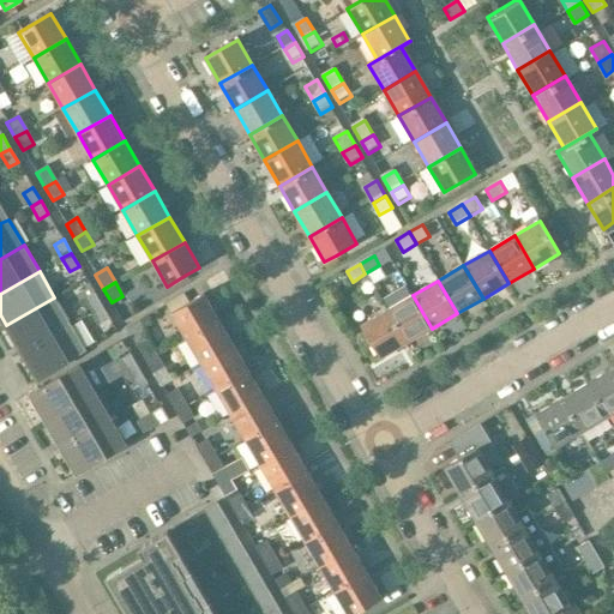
[(84,298),(91,311),(102,305),(94,292),(84,298)]
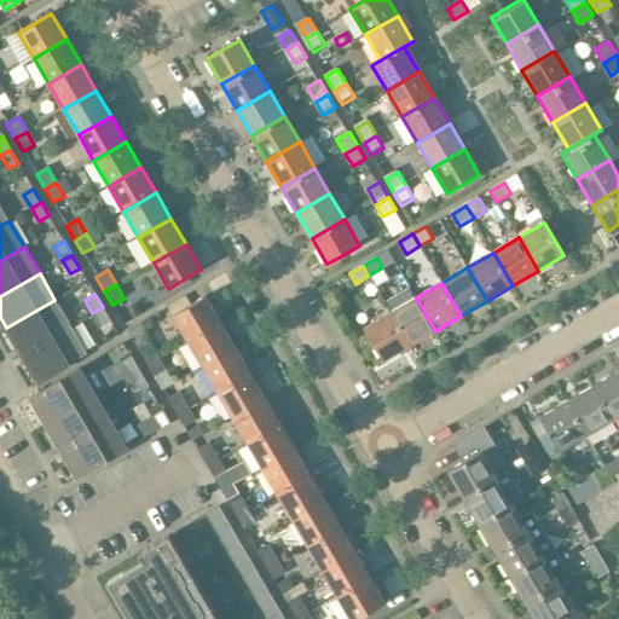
[(173,316),(189,342),(220,323),(206,298),(173,316)]
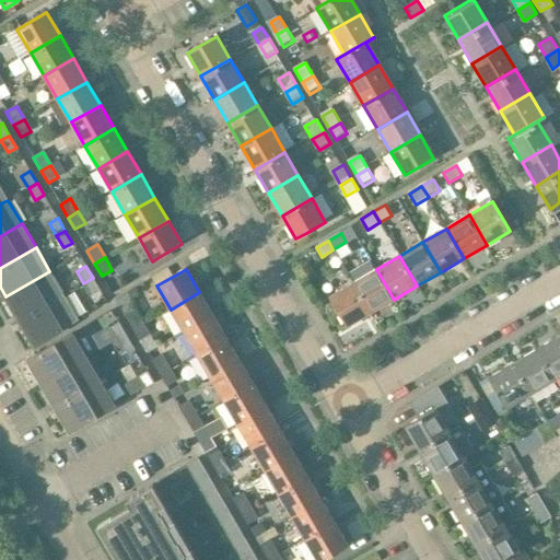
[(376,269),(353,283),(371,313),(394,300),(376,269)]
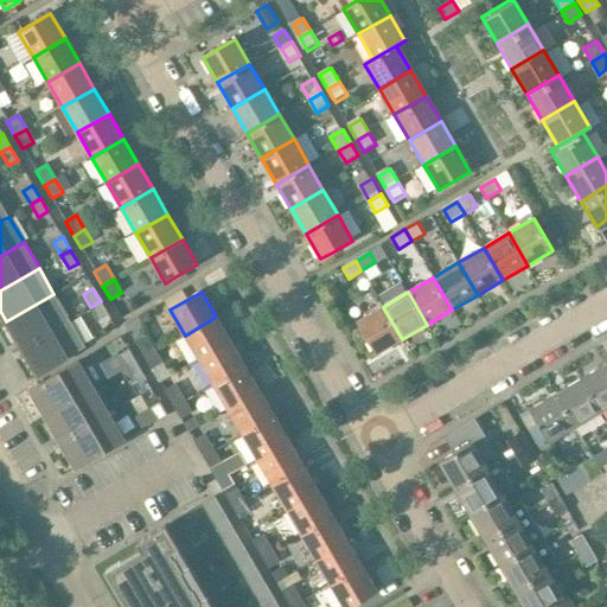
[(6,321),(21,347),(69,320),(53,294),(6,321)]
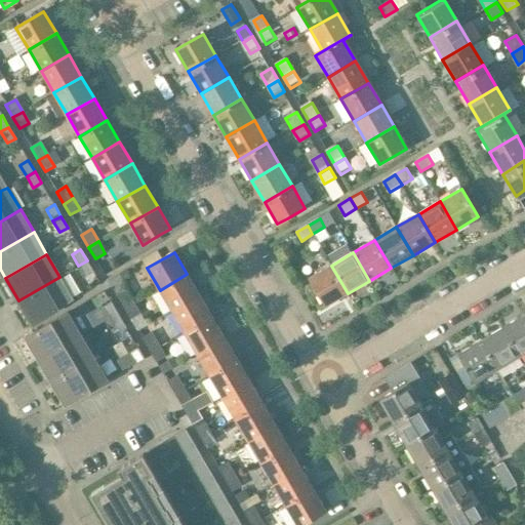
[(87,260),(78,266),(85,277),(93,272),(87,260)]
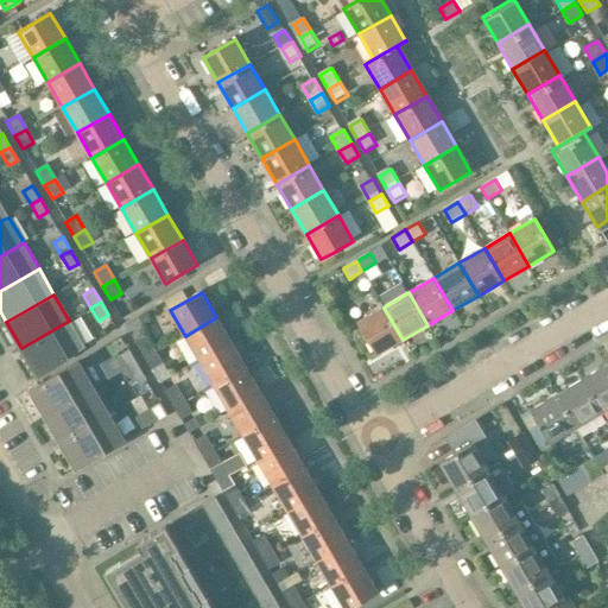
[(403,340),(384,308),(358,322),(377,355),(403,340)]
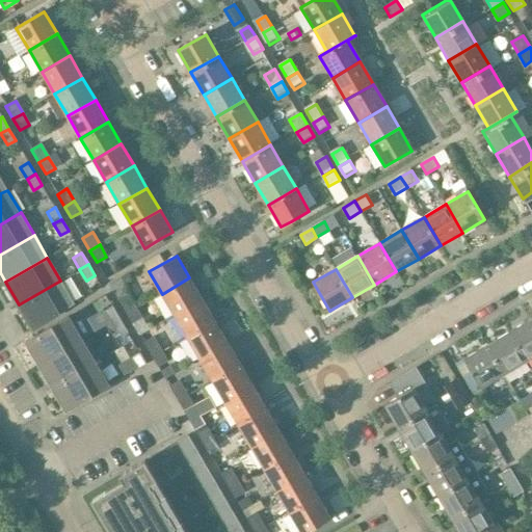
[(162,294),(175,316),(202,299),(189,277),(162,294)]
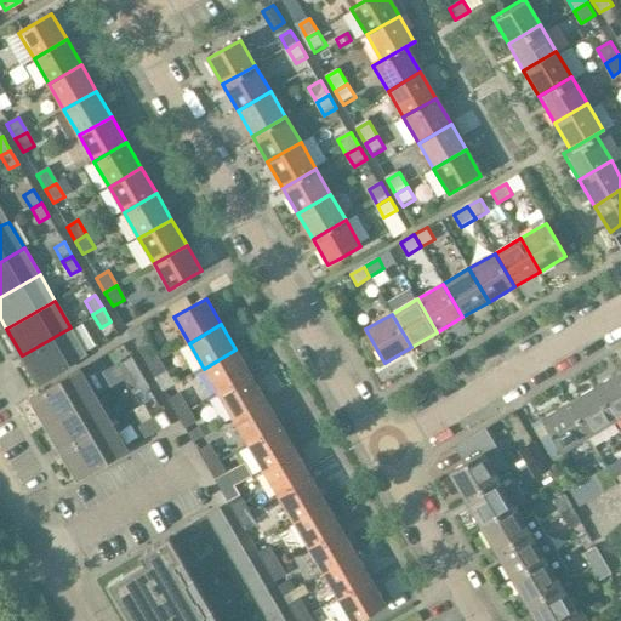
[(70,328),(22,355),(38,383),(86,354),(70,328)]
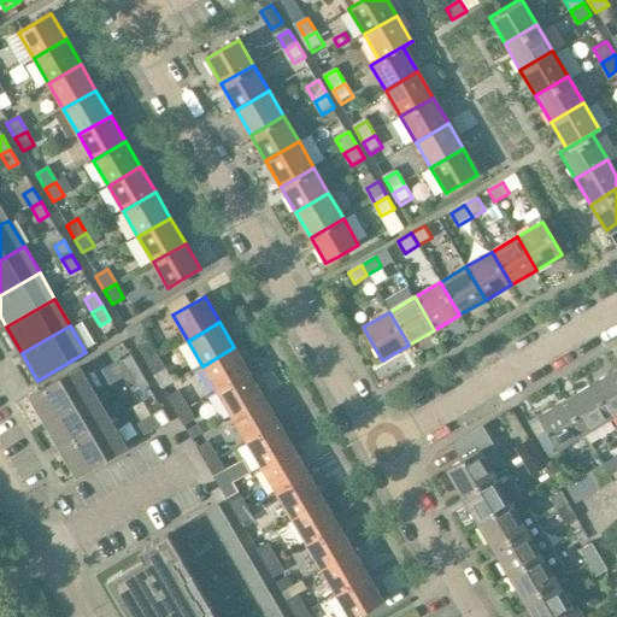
[(137,348),(147,364),(159,358),(150,341),(137,348)]
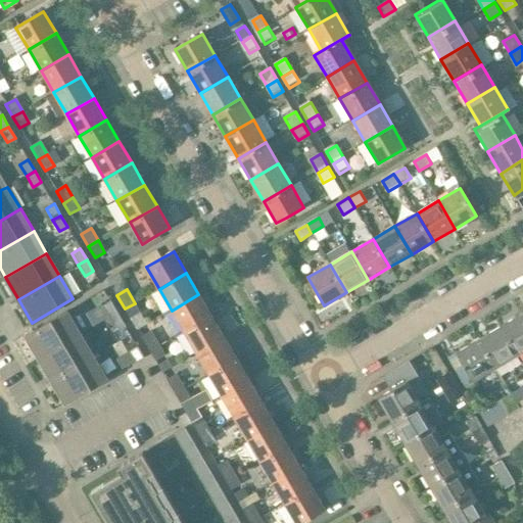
[(172,311),(184,332),(211,316),(198,294),(172,311)]
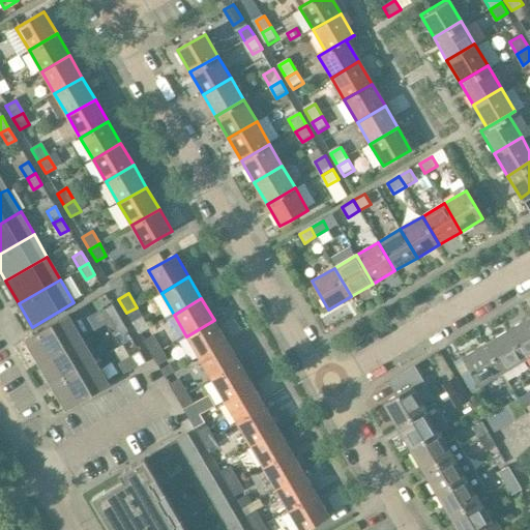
[(104,310),(110,321),(115,318),(119,316),(112,304),(104,310)]
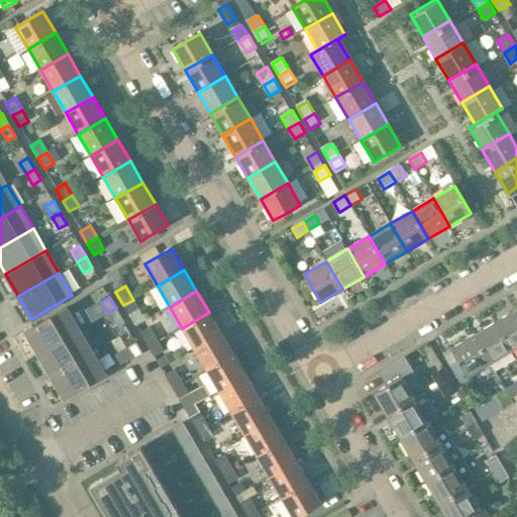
[(133,300),(123,305),(129,315),(129,314),(138,309),(133,300)]
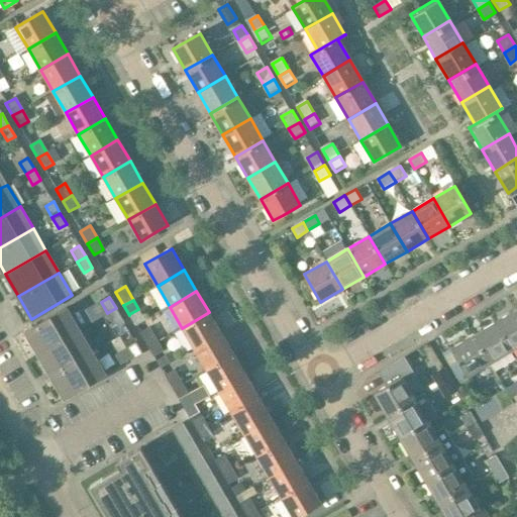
[(25,331),(38,354),(79,330),(66,308),(25,331)]
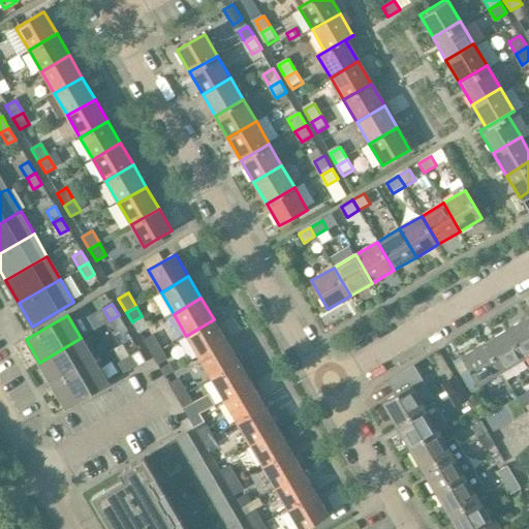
[(115,317),(110,320),(117,332),(125,328),(119,315),(115,317)]
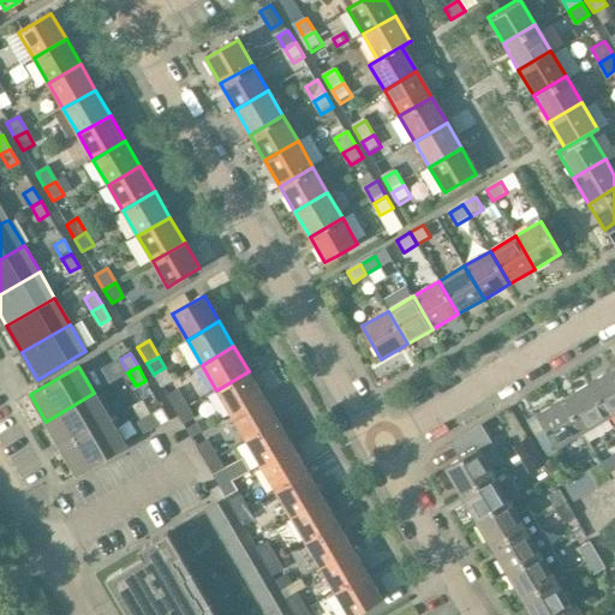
[(614,369),(589,383),(608,418),(614,413),(614,369)]
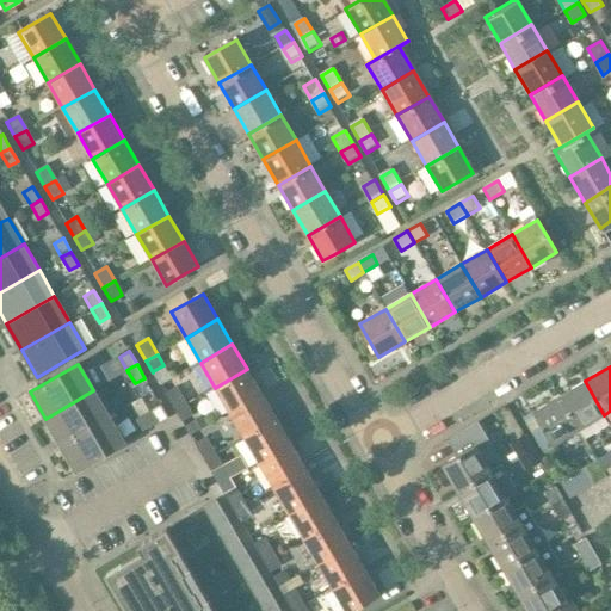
[(215,388),(229,413),(261,395),(247,369),(215,388)]
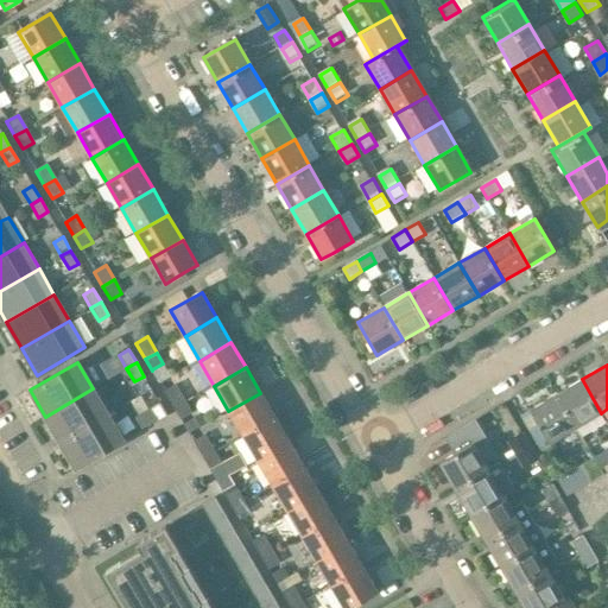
[(582,379),(556,394),(576,428),(601,413),(582,379)]
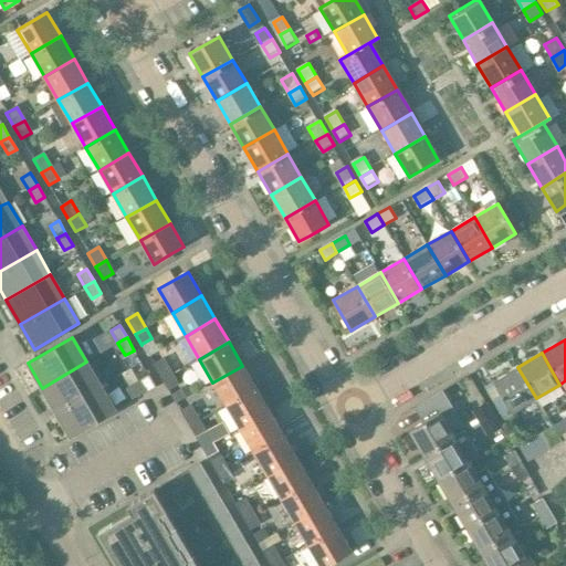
[(154,365),(163,380),(173,375),(164,359),(154,365)]
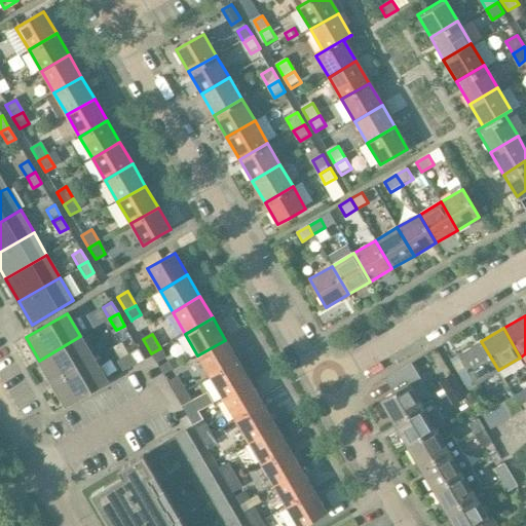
[(39,361),(52,383),(94,359),(80,336),(39,361)]
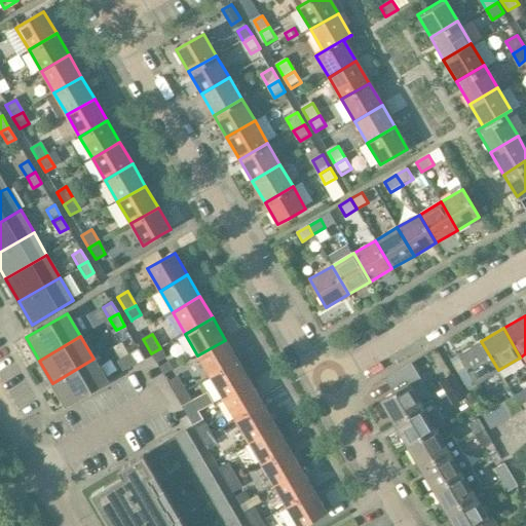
[(197,355),(211,377),(238,362),(225,340),(197,355)]
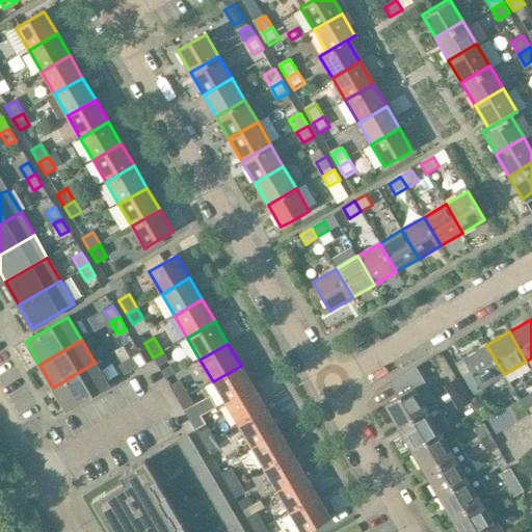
[(504,374),(486,345),(463,358),(480,388),(504,374)]
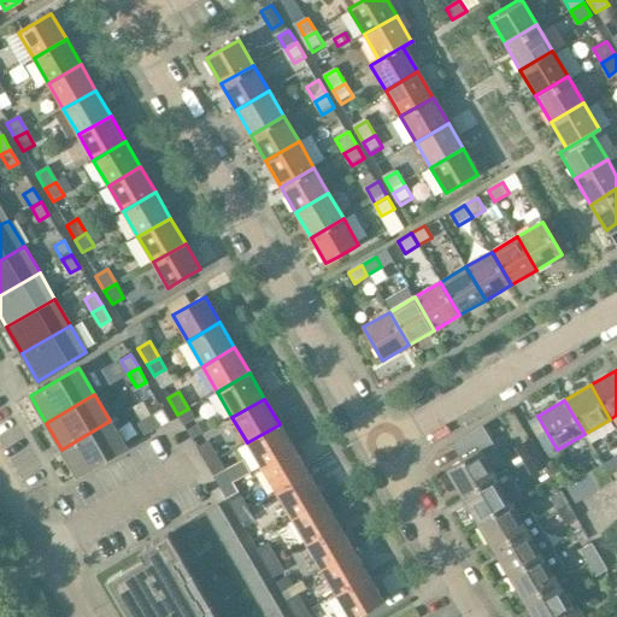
[(152,415),(159,428),(170,422),(162,409),(152,415)]
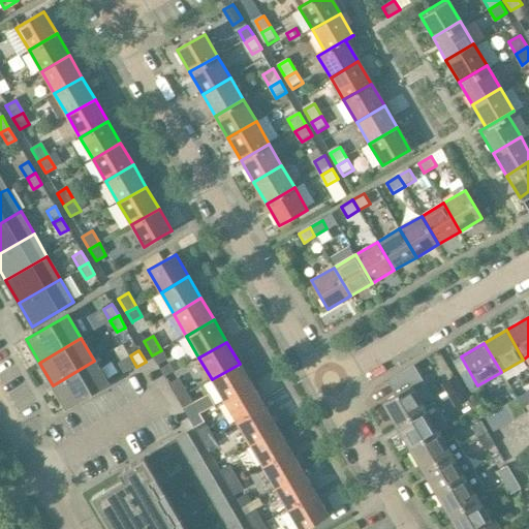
[(161,350),(152,355),(157,365),(158,365),(167,360),(161,350)]
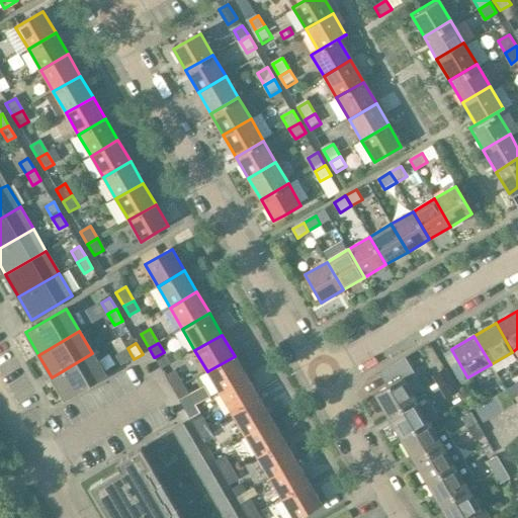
[(92,353),(52,377),(65,400),(105,375),(92,353)]
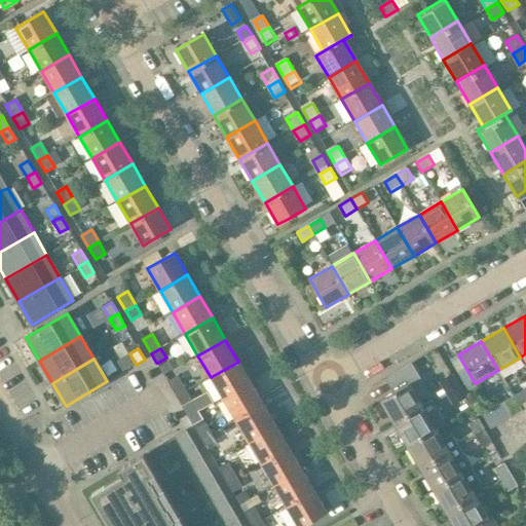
[(173,359),(158,367),(163,375),(178,367),(173,359)]
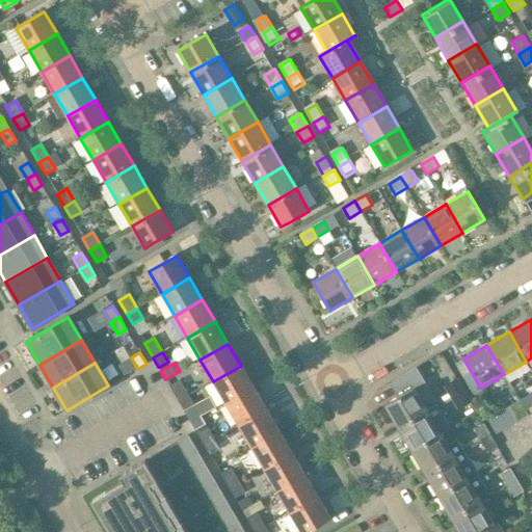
[(213,381),(225,403),(254,388),(241,366),(213,381)]
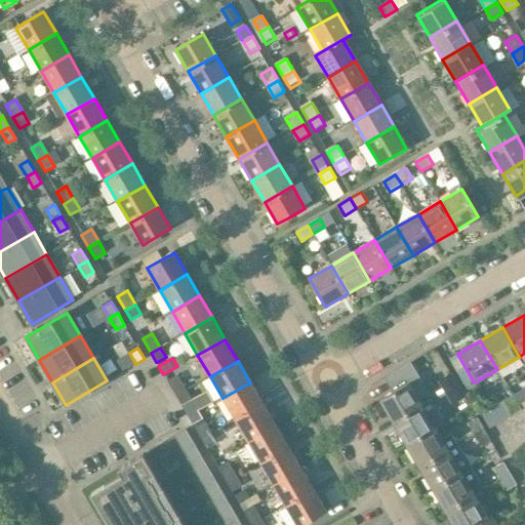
[(379,401),(393,423),(422,406),(409,385),(419,378),(411,364),(386,378),(394,392),(379,401)]
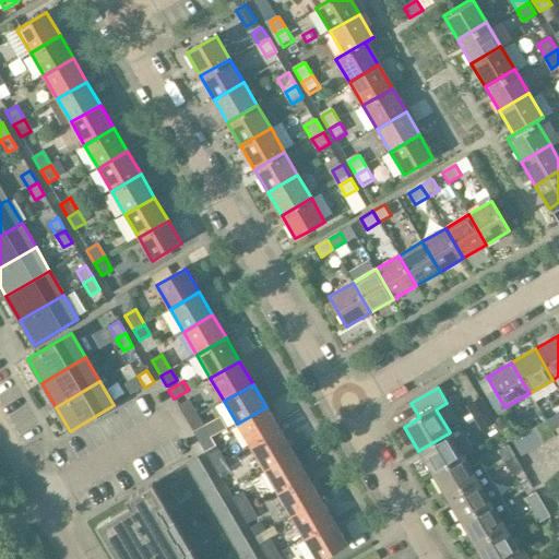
[(470,404),(476,416),(487,411),(479,399),(470,404)]
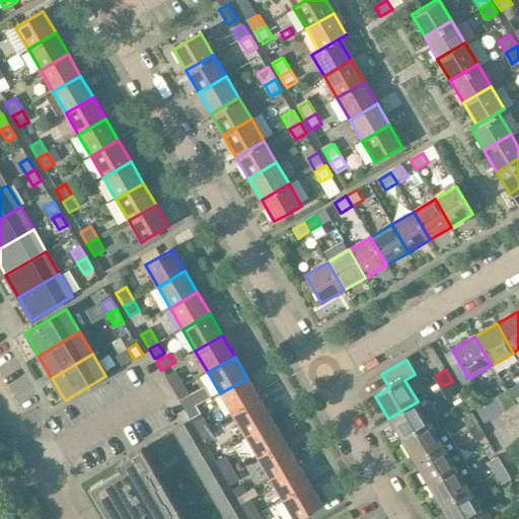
[(165,377),(174,392),(183,386),(175,372),(165,377)]
